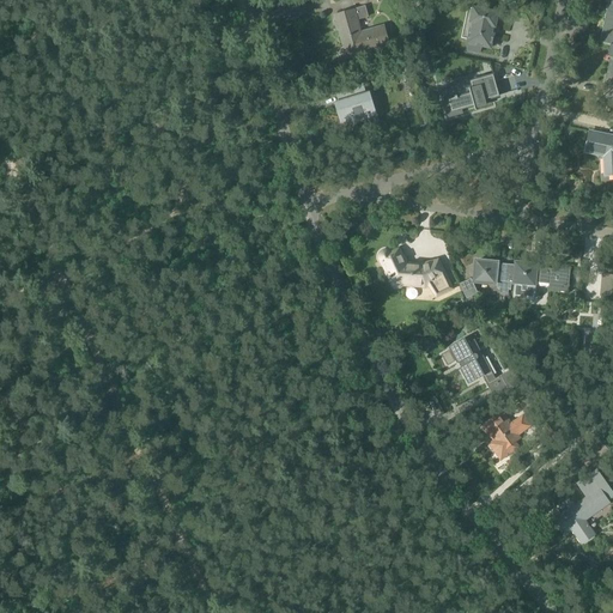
[(612,46),(612,0),(606,0),(606,1),(608,2),(602,32),(604,32),(601,42),(600,42),(600,43),(612,46)]
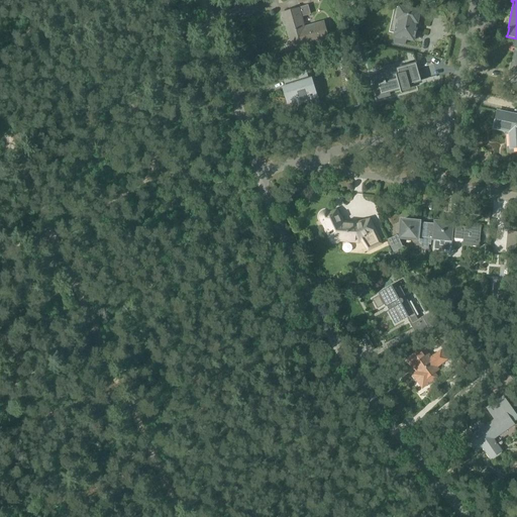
[(304,30),(300,17),(309,14),(307,6),(283,13),(292,46),(299,43),(300,46),(328,38),(323,23),(306,28),(307,29),(304,30)]
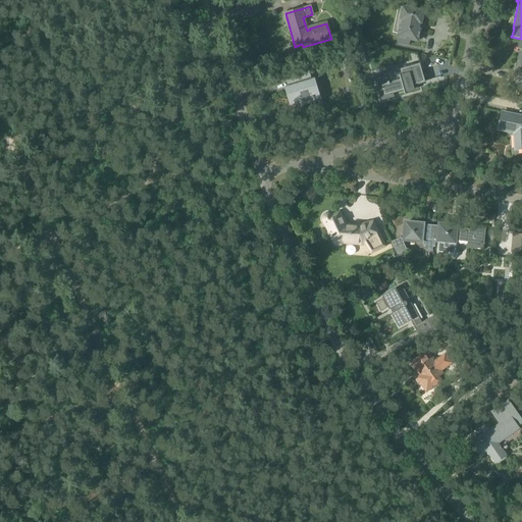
[(417,42),(420,31),(418,30),(419,23),(421,24),(423,12),(419,11),(419,9),(408,7),(408,9),(404,8),(401,19),(404,20),(402,33),(400,33),(399,38),(400,38),(398,44),(408,46),(410,40),(417,42)]
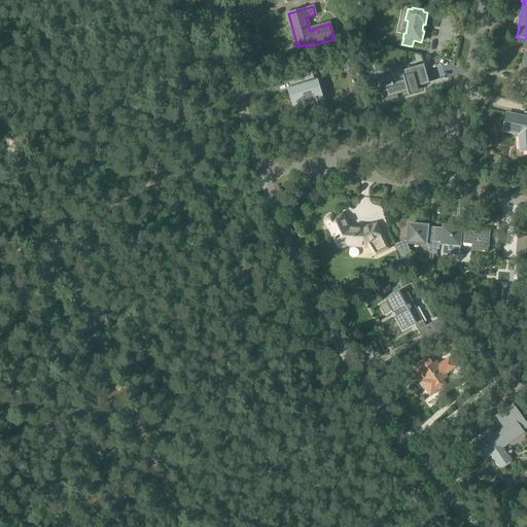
[(526,47),(526,49),(525,49),(517,85),(526,86),(526,47)]
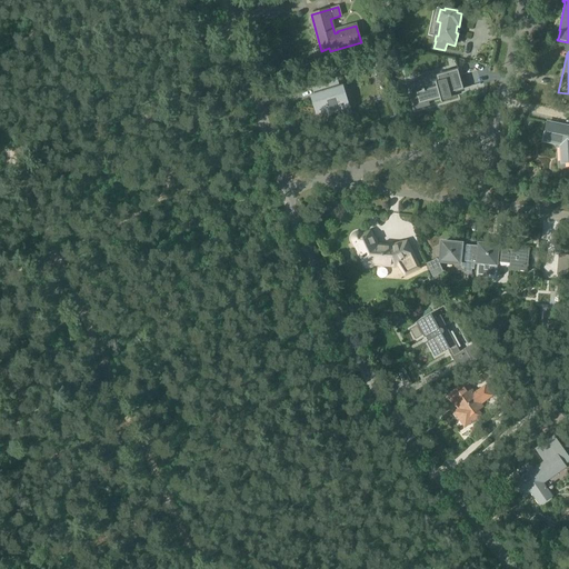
[(440,101),(451,98),(449,93),(463,90),(458,70),(437,77),(439,83),(436,85),(437,88),(425,91),(425,89),(423,89),(421,81),(410,85),(417,109),(428,106),(428,102),(440,99),(440,101)]
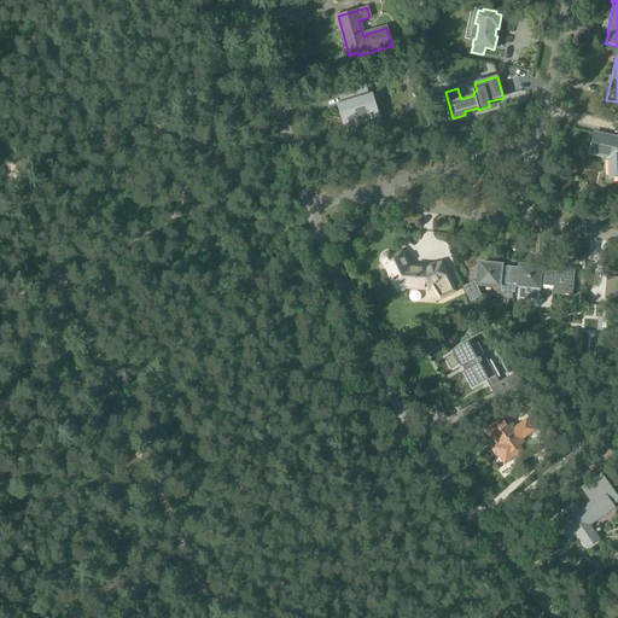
[(366,88),(365,86),(340,93),(345,109),(342,111),(347,126),(365,120),(363,116),(377,112),(372,93),(368,94),(366,89),(366,88)]
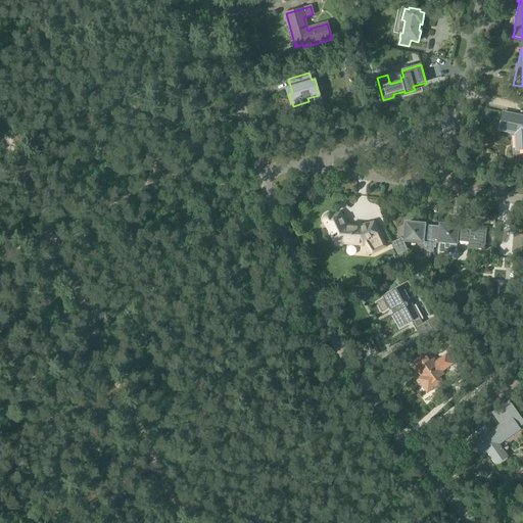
[(522,116),(504,113),(500,130),(515,133),(517,150),(522,149),(522,116)]
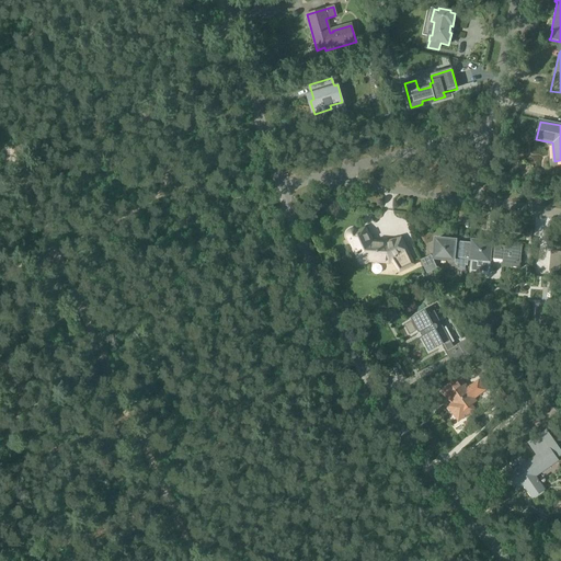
[(367,263),(368,262),(389,263),(400,255),(408,267),(413,265),(401,239),(386,243),(371,242),(365,229),(357,232),(356,231),(355,231),(355,230),(354,230),(353,230),(352,230),(351,231),(350,231),(348,232),(347,235),(347,236),(347,238),(348,240),(356,254),(355,254),(356,256),(357,256),(359,262),(361,263),(362,263),(364,264),(365,263),(366,263),(367,263)]
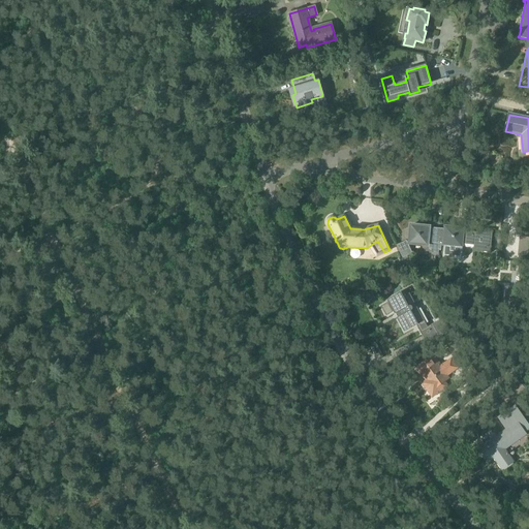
[(443,245),(445,229),(411,226),(409,244),(427,246),(427,245),(429,245),(429,250),(431,250),(431,253),(438,254),(438,251),(441,251),(441,245),(443,245)]
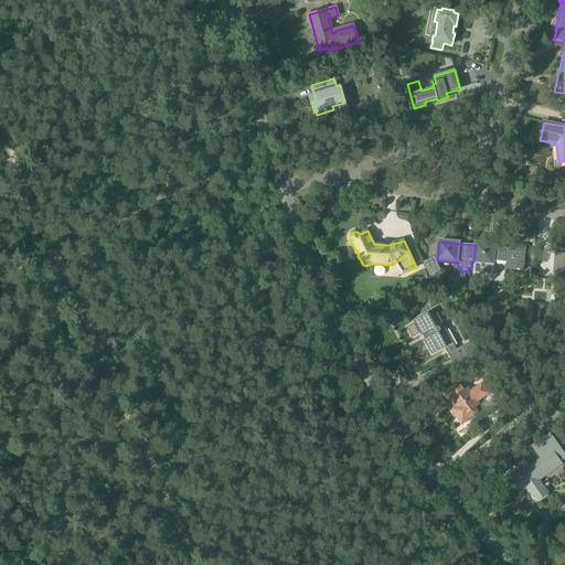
[(473,264),(473,272),(493,274),(494,262),(507,263),(505,267),(505,269),(518,270),(523,270),(524,263),(525,248),(515,247),(515,249),(507,248),(494,247),(494,246),(494,245),(476,243),(476,245),(475,259),(475,262),(473,264)]
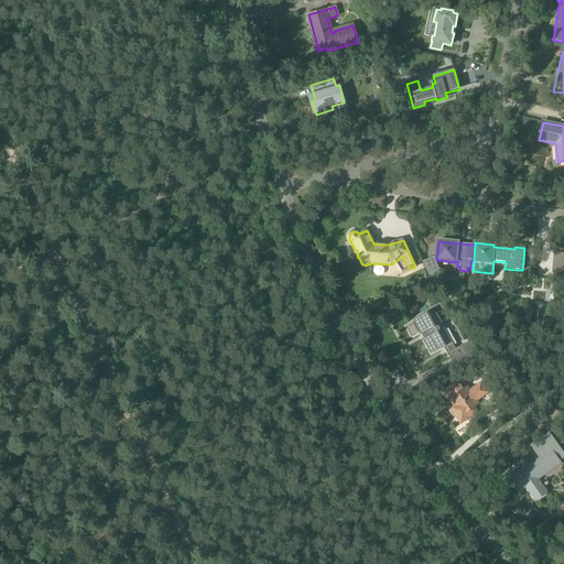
[(563,262),(563,253),(554,253),(553,261),(563,262)]
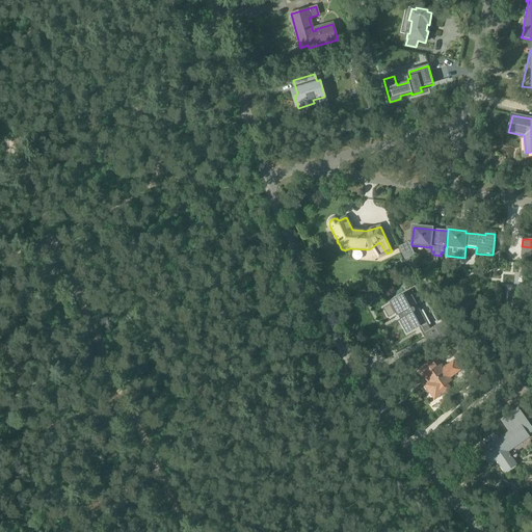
[(404,260),(415,256),(408,242),(398,247),(404,260)]
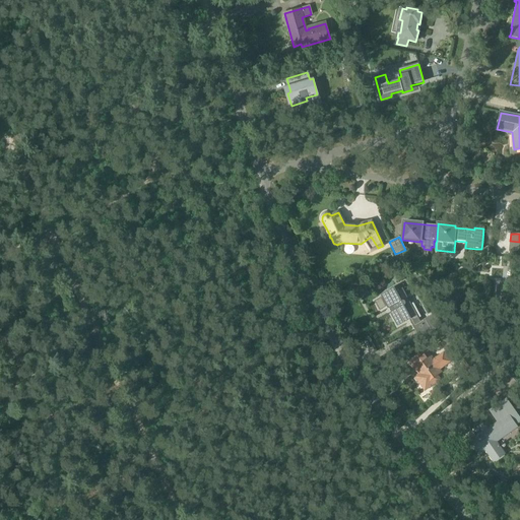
[(381,298),(374,302),(379,311),(386,307),(387,310),(389,309),(391,312),(389,313),(397,327),(409,320),(419,338),(432,331),(425,318),(419,321),(400,286),(394,289),(393,287),(380,296),(381,298)]
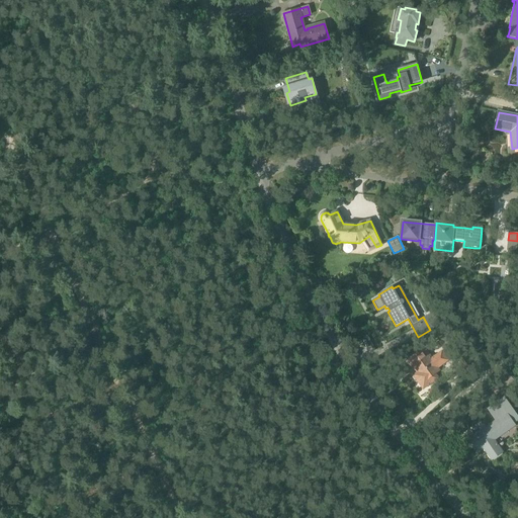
[(494,285),(493,303),(506,304),(507,286),(494,285)]
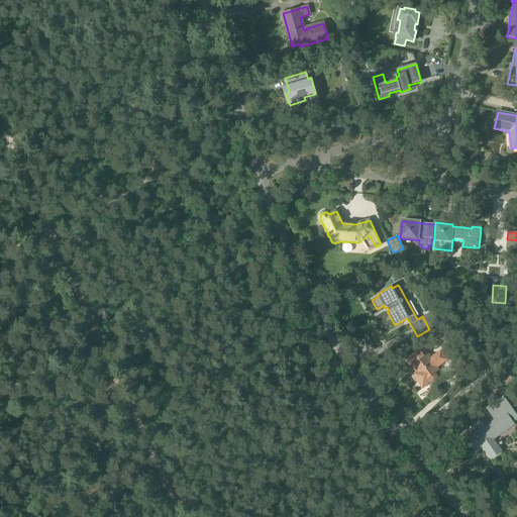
[(431,356),(424,347),(408,359),(417,371),(412,375),(423,390),(439,378),(434,373),(438,370),(437,368),(448,358),(440,349),(431,356)]
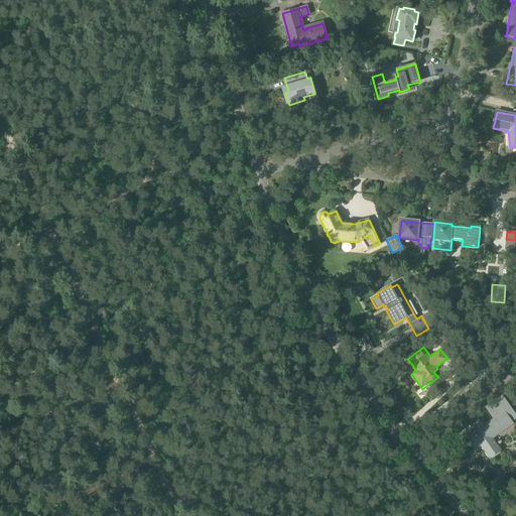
[(501,387),(510,379),(502,370),(493,378),(501,387)]
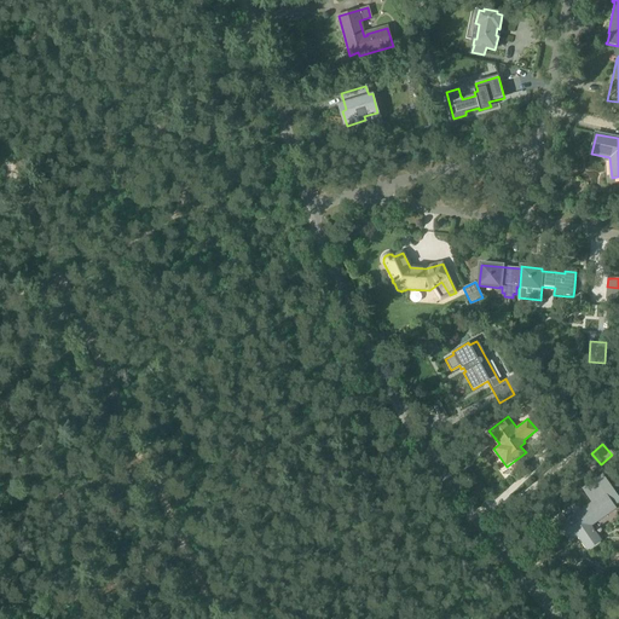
[(618,504),(601,479),(584,491),(594,504),(582,513),(580,512),(562,525),(570,536),(576,532),(588,549),(600,541),(589,526),(614,508),(614,507),(618,504)]
